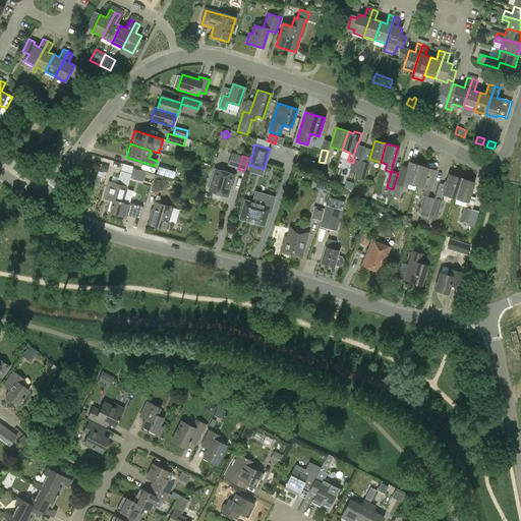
[(350,172),(356,173),(359,161),(354,159),(353,163),(350,172)]
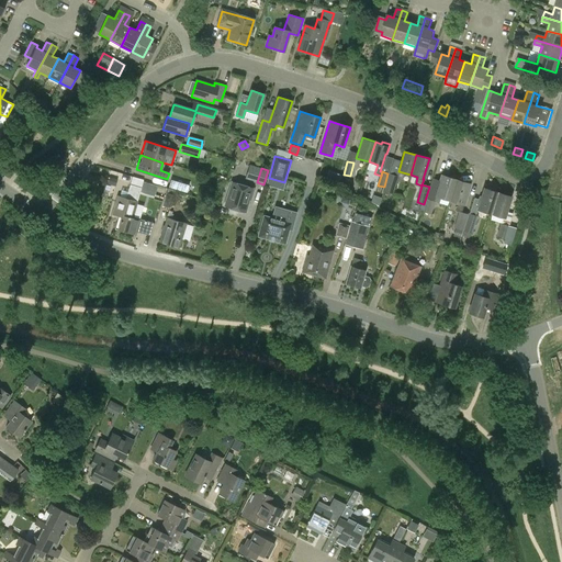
[(383,192),(392,194),(397,177),(389,173),(383,192)]
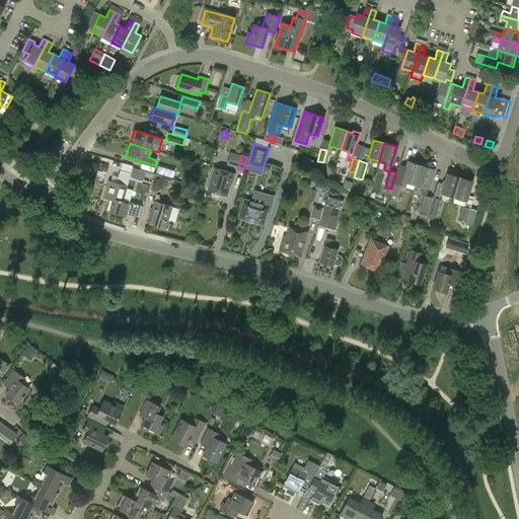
[(404,188),(406,181),(415,184),(421,165),(406,161),(402,176),(396,175),(393,183),(394,183),(390,195),(397,197),(401,186),(404,188)]
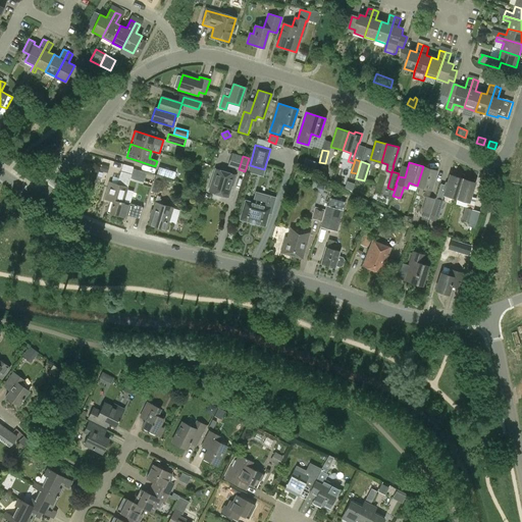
[(116,184),(109,181),(103,199),(112,202),(111,203),(114,204),(115,202),(116,201),(122,202),(122,201),(133,167),(122,164),(116,184)]
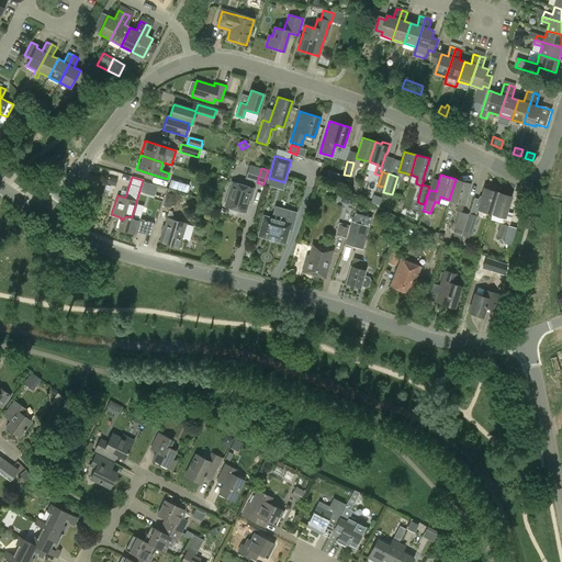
[(461,212),(470,183),(456,179),(449,200),(458,202),(454,211),(459,212),(454,226),(462,229),(468,214),(461,212)]
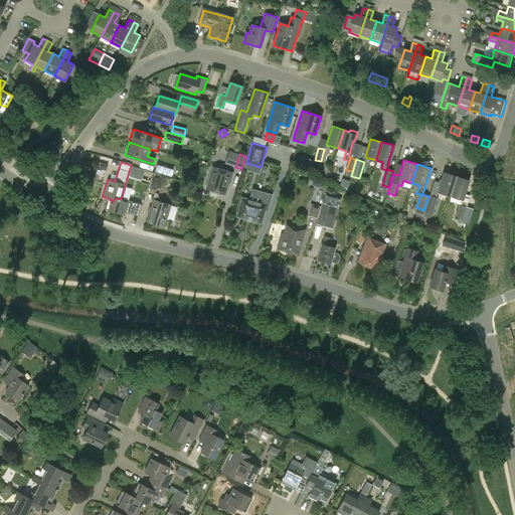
[(171,176),(173,170),(157,165),(155,171),(171,176)]
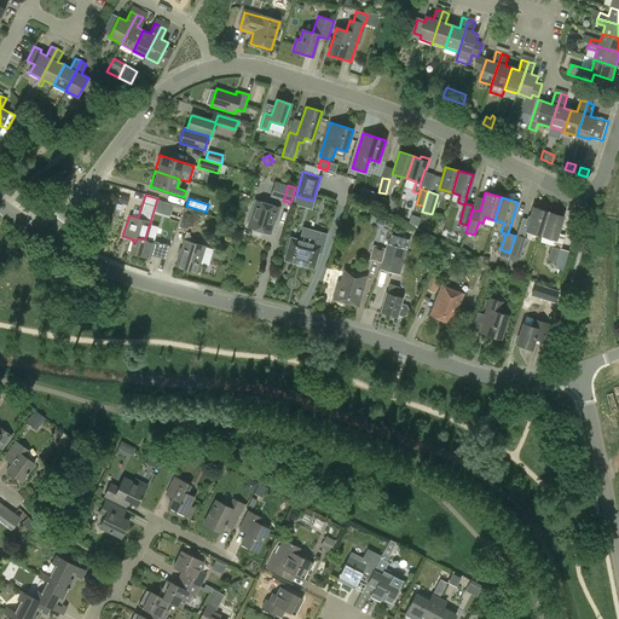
[(173,206),(157,201),(156,207),(171,212),(173,206)]
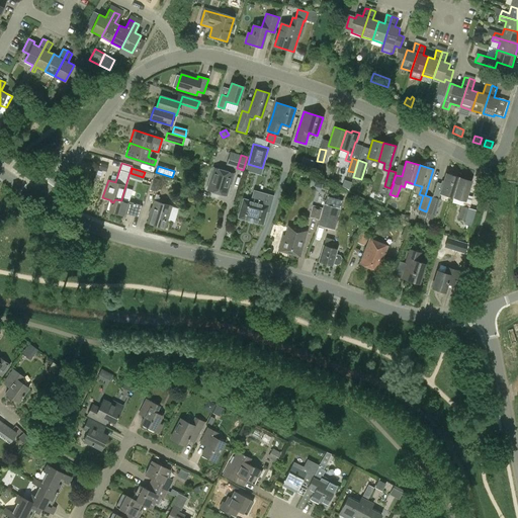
[(232,174),(214,168),(207,189),(226,195),(230,183),(232,184),(234,176),(232,175),(232,174)]
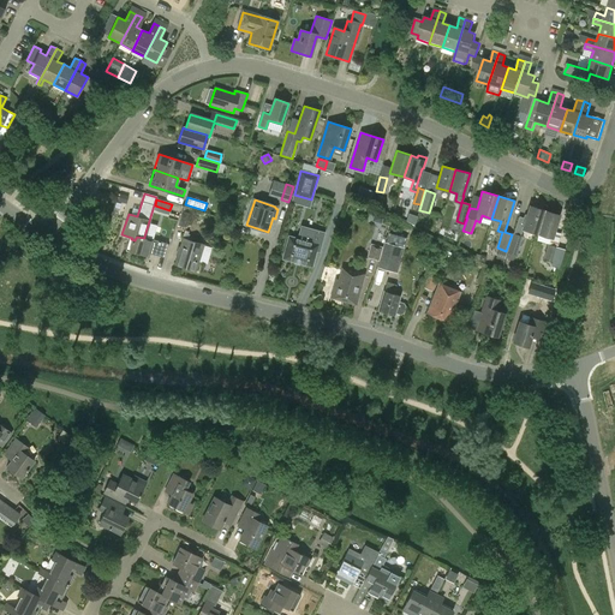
[(523,230),(537,234),(544,210),(530,206),(523,230)]
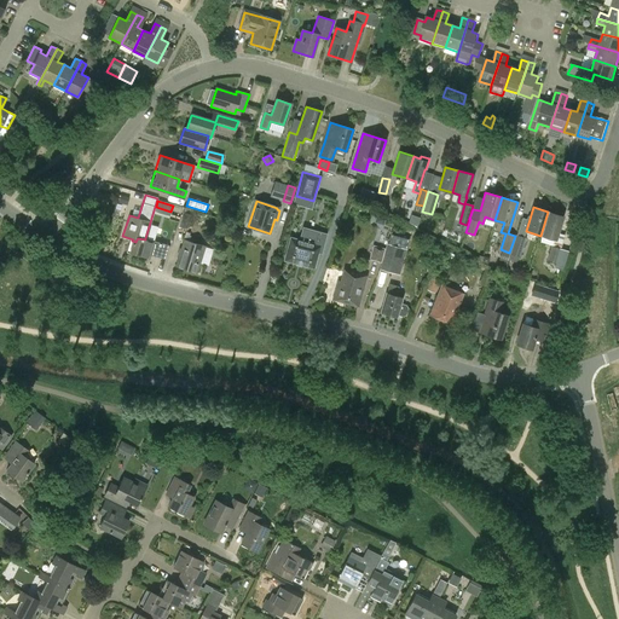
[(562,217),(548,212),(541,236),(555,239),(562,217)]
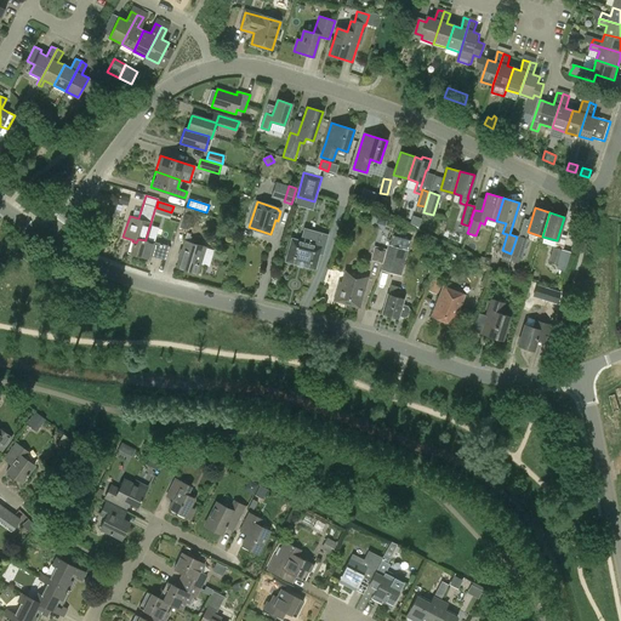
[(184,214),(180,228),(188,231),(193,216),(184,214)]
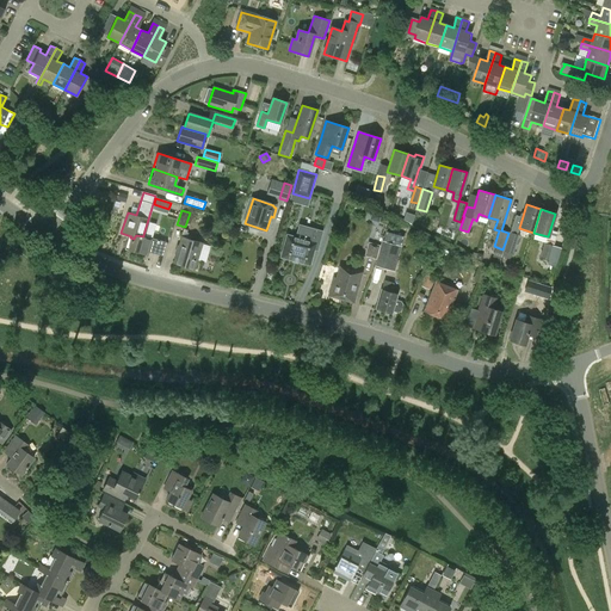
[(287,235),(281,257),(309,265),(314,250),(316,250),(322,232),(307,227),(303,240),(287,235)]
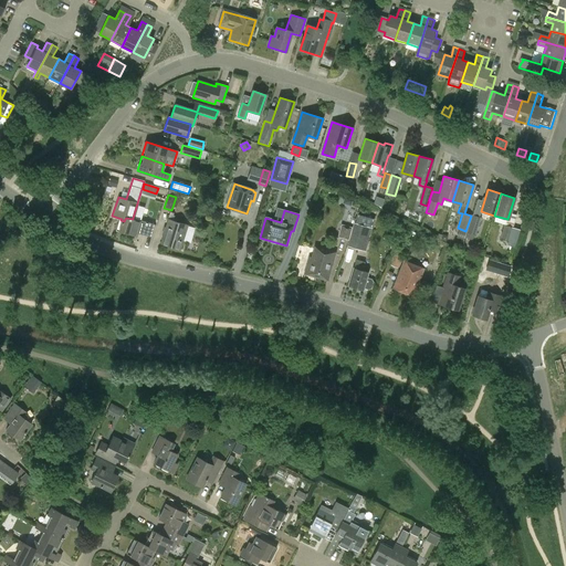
[(355,223),(371,229),(374,219),(357,215),(355,223)]
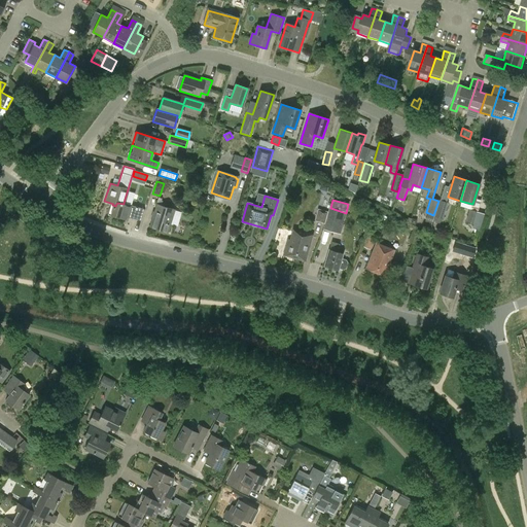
[(442,218),(447,203),(440,201),(434,216),(442,218)]
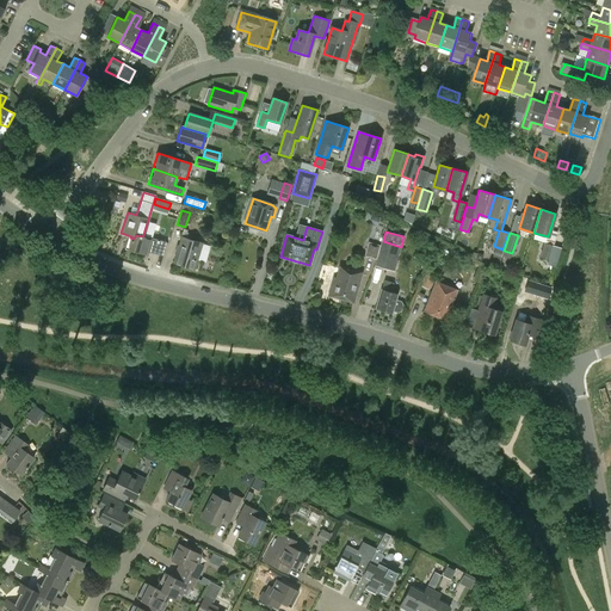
[(166,242),(143,235),(143,236),(136,235),(135,236),(134,239),(130,238),(127,250),(147,255),(148,252),(161,255),(166,242)]
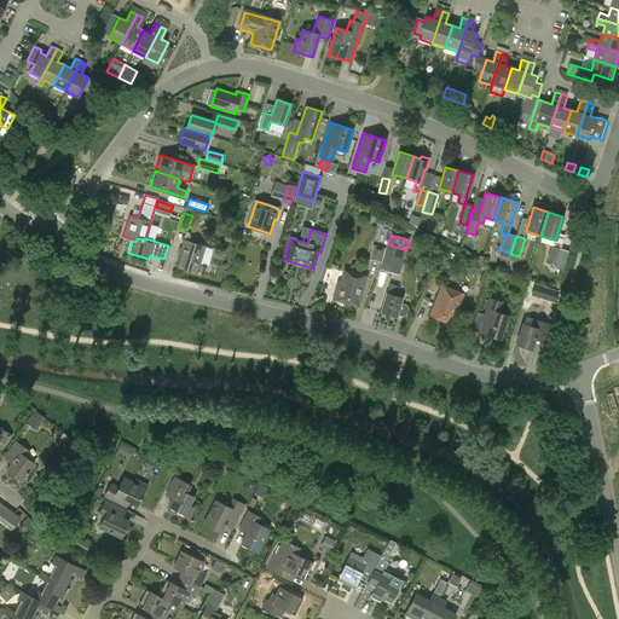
[(175,267),(196,273),(204,247),(184,241),(175,267)]
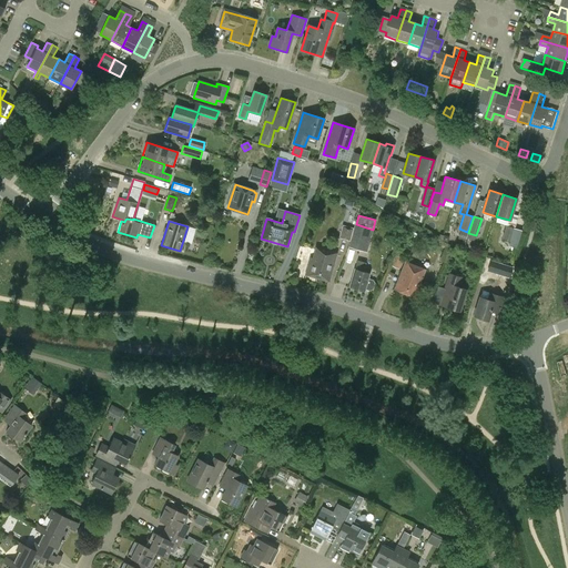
[(348,247),(367,253),(374,230),(373,230),(356,224),(355,224),(348,247)]
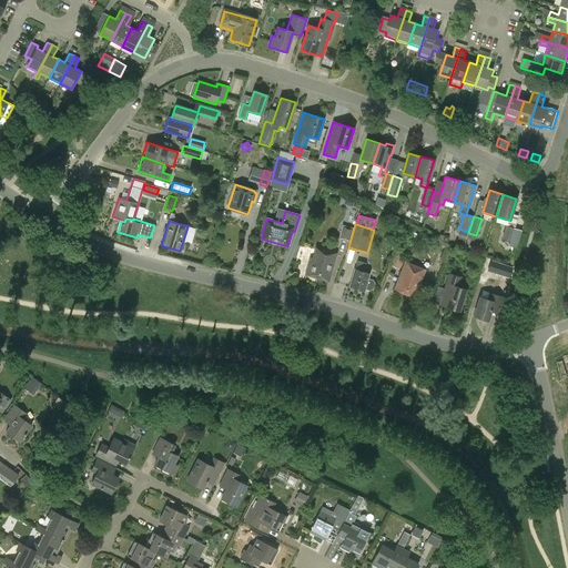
[(338,239),(350,242),(353,229),(342,225),(338,239)]
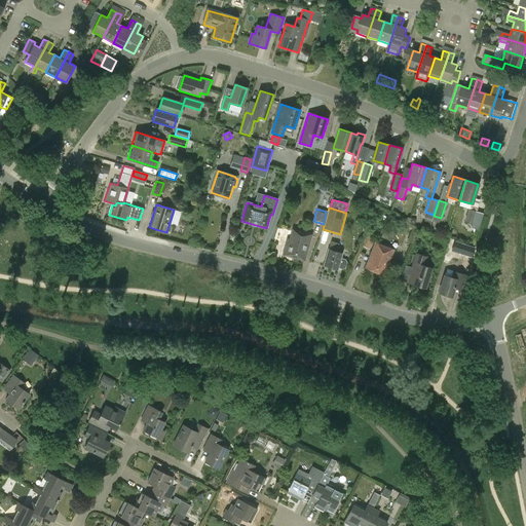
[(370,250),(379,227),(377,226),(379,222),(382,223),(383,221),(384,222),(385,220),(392,224),(395,220),(378,211),(362,246),(370,250)]
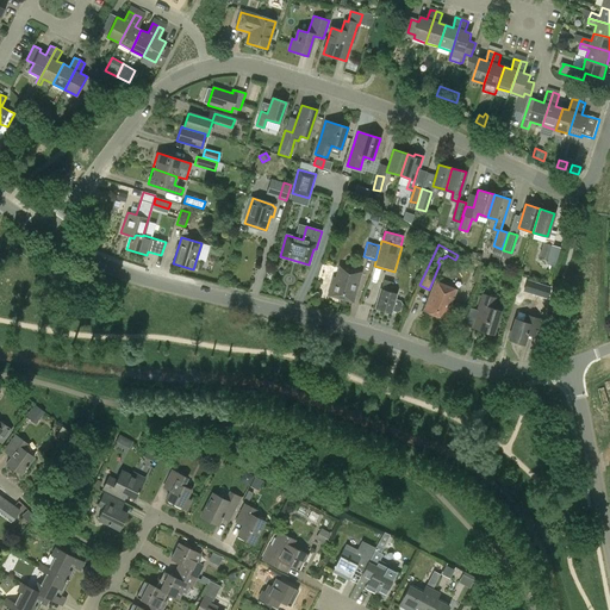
[(547,260),(552,247),(543,244),(540,257),(547,260)]
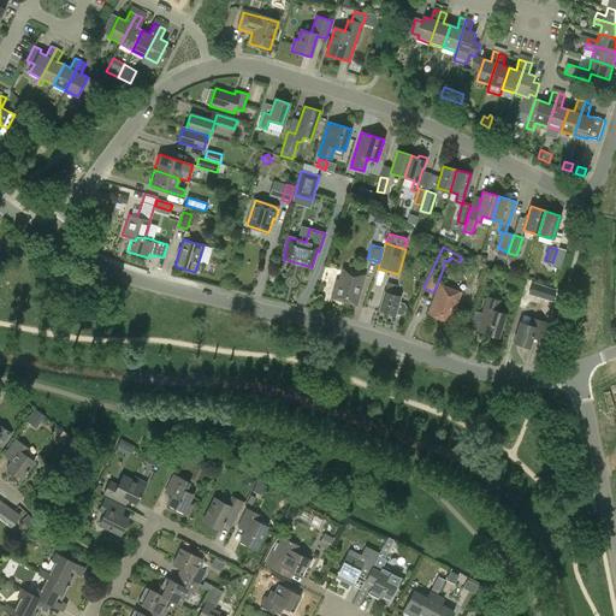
[(355,304),(365,274),(343,267),(338,282),(336,280),(331,298),(344,302),(344,301),(355,304)]
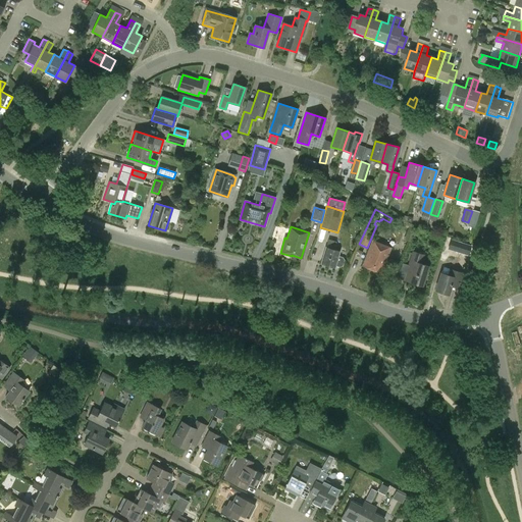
[(344,260),(343,258),(337,257),(340,251),(332,249),(335,242),(328,240),(326,247),(325,247),(322,256),(323,256),(321,263),(334,267),(334,266),(340,268),(342,267),(344,260)]
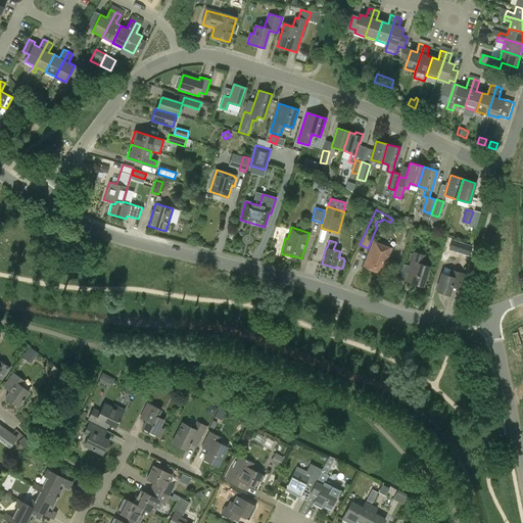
[(363,266),(381,273),(391,248),(373,241),(363,266)]
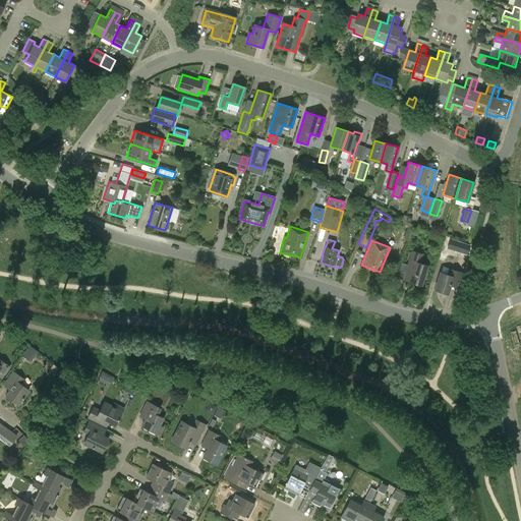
[(421,286),(427,266),(419,264),(422,254),(412,250),(407,266),(413,268),(409,282),(421,286)]
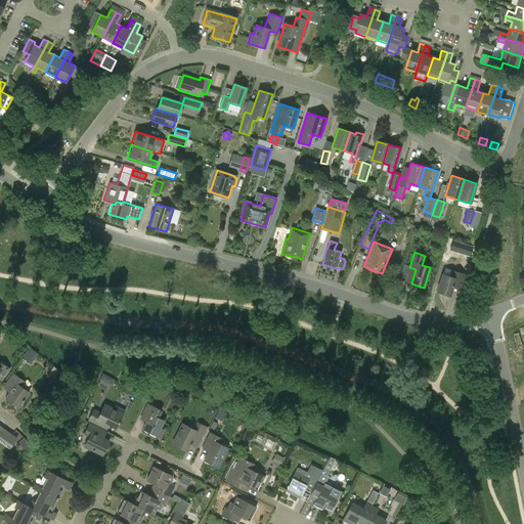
[(464,274),(451,270),(449,276),(442,274),(437,291),(450,295),(452,288),(459,290),(464,274)]
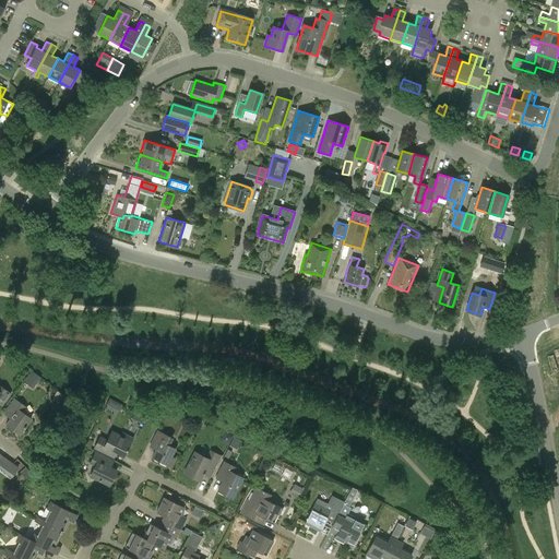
[(33,389),(40,377),(33,371),(24,382),(33,389)]
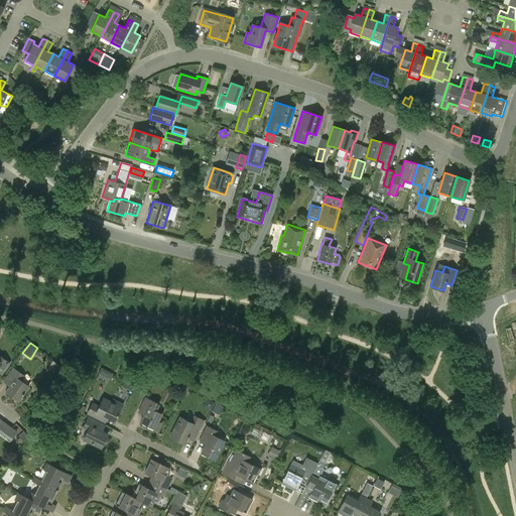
[(0,374),(1,375),(9,364),(0,356),(0,374)]
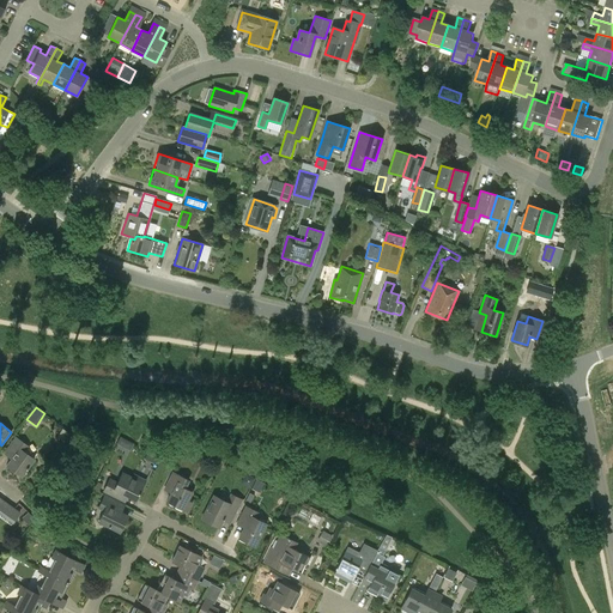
[(114,449),(127,455),(133,442),(120,436),(114,449)]
